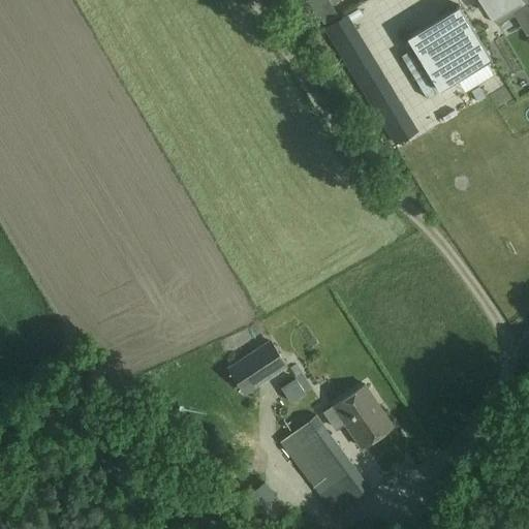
[(308,0),(321,22),(336,13),(328,0),(308,0)]
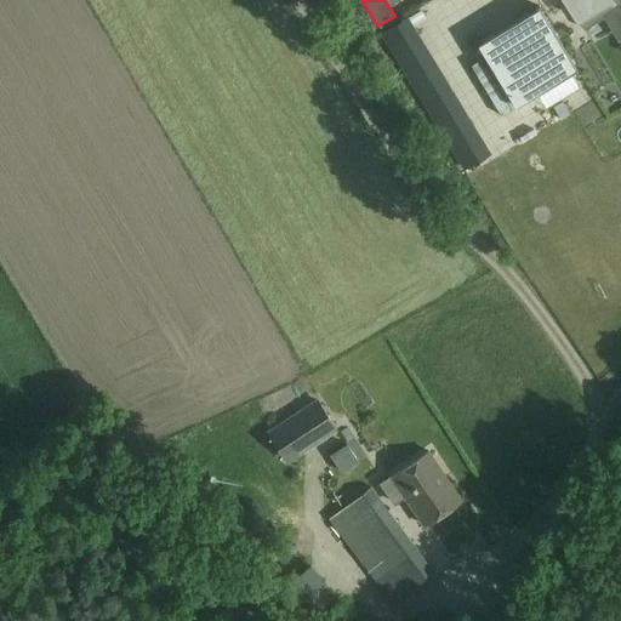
[(620,0),(565,0),(584,29),(605,16),(604,15),(620,4),(620,0)]
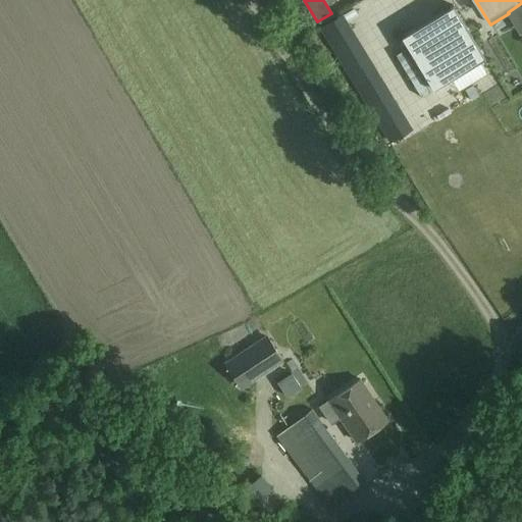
[(454,5),(402,37),(433,89),(485,57),(454,5)]
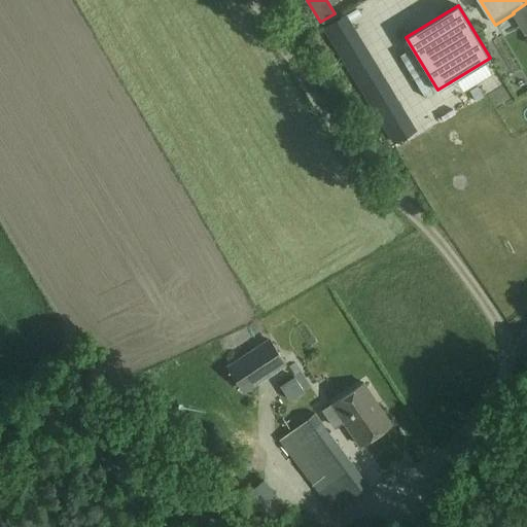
[(245,392),(286,364),(270,339),(227,366),(245,392)]
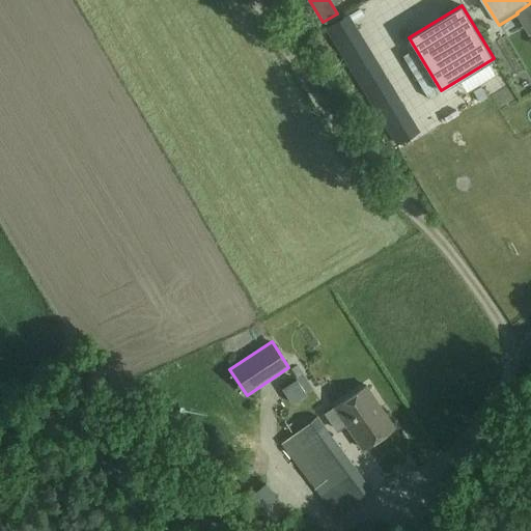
[(364,449),(395,427),(367,386),(335,408),(364,449)]
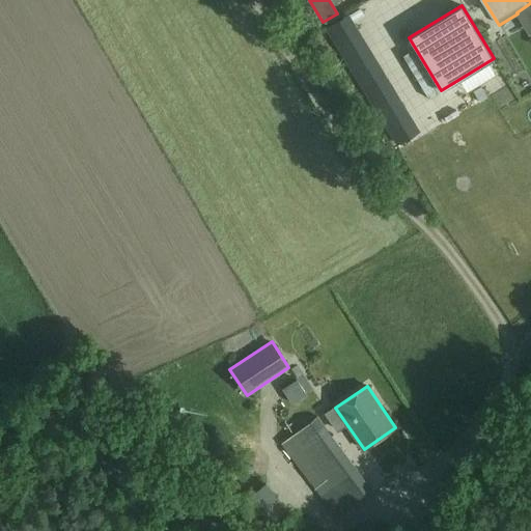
[(372,491),(316,415),(280,442),(336,518),(372,491)]
